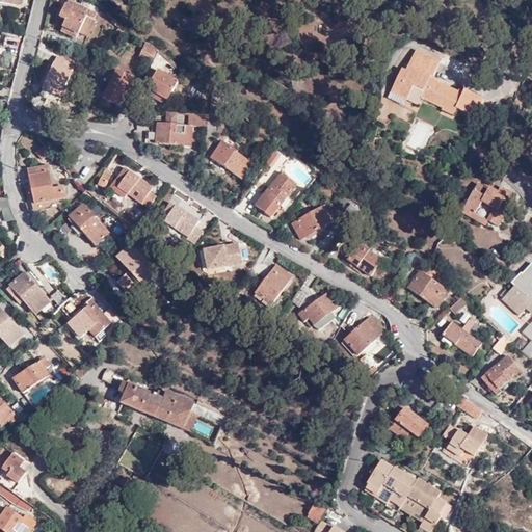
[(69,0),(67,5),(86,16),(89,9),(69,0)]
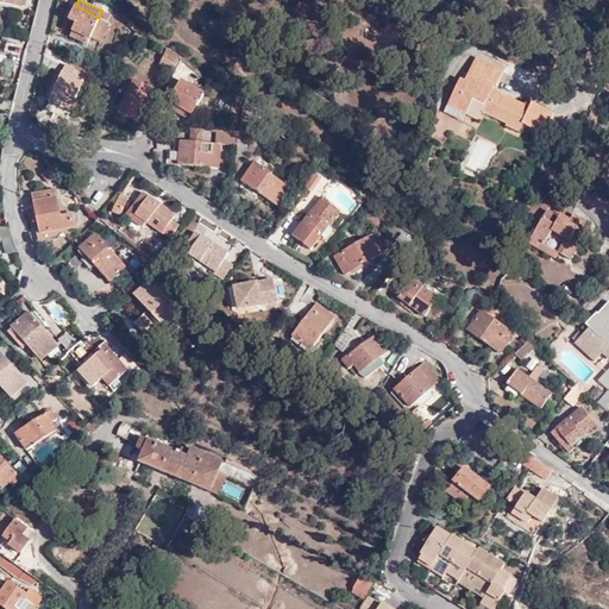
[(99,18),(76,6),(69,20),(76,23),(69,36),(86,44),(89,37),(99,42),(108,23),(107,23),(111,16),(102,11),(99,18)]
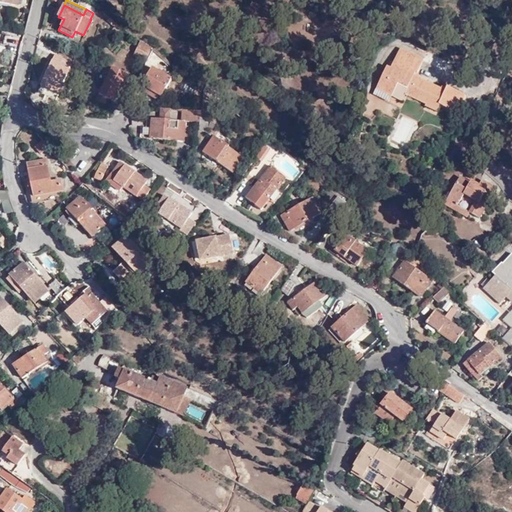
[(146,61),(152,49),(140,42),(134,56),(146,61)]
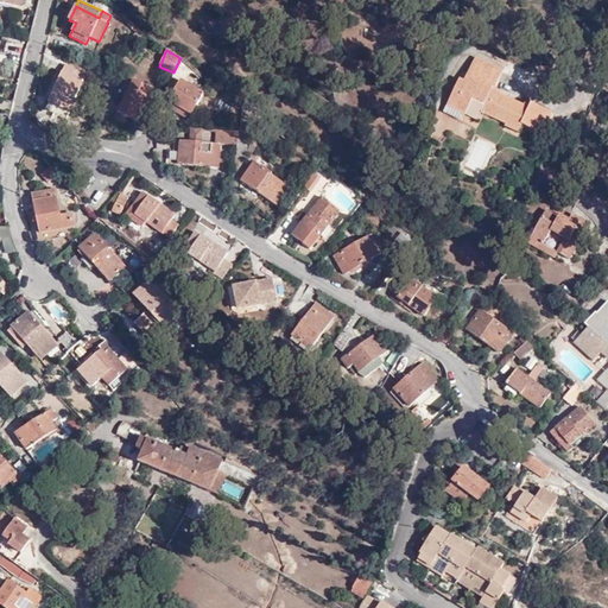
[(505,106),(507,100),(489,89),(500,69),(477,56),(464,78),(457,75),(439,107),(458,118),(467,103),(470,96),(480,102),(477,108),(496,120),(498,118),(505,106)]
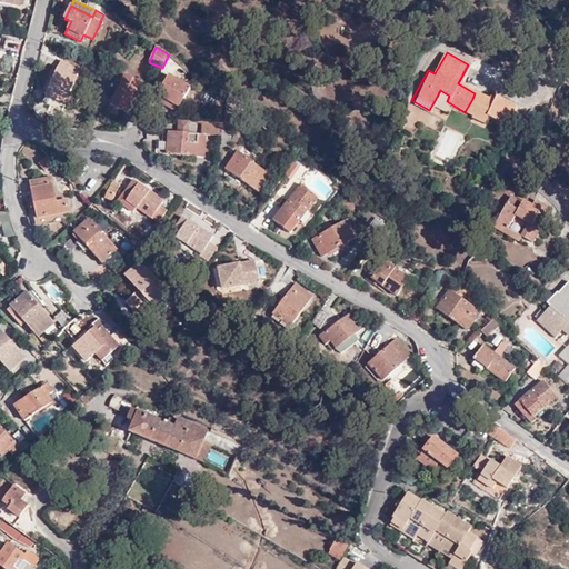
[(80,95),(71,90),(80,69),(60,60),(46,93),(75,107),(80,95)]
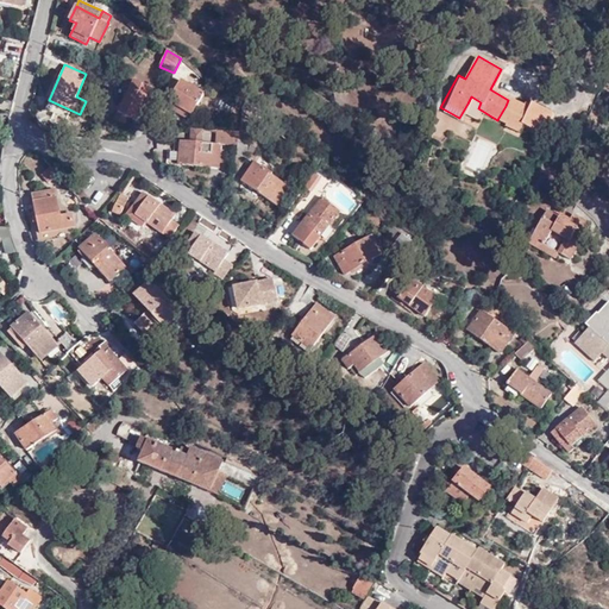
[(198,83),(201,75),(179,66),(175,75),(198,83)]
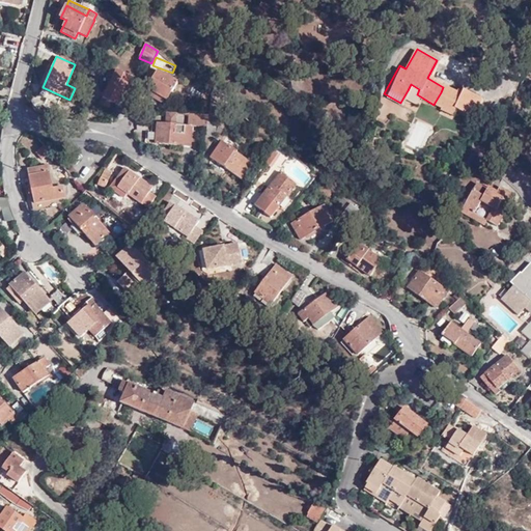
[(134,78),(117,70),(100,105),(109,110),(113,102),(120,106),(134,78)]
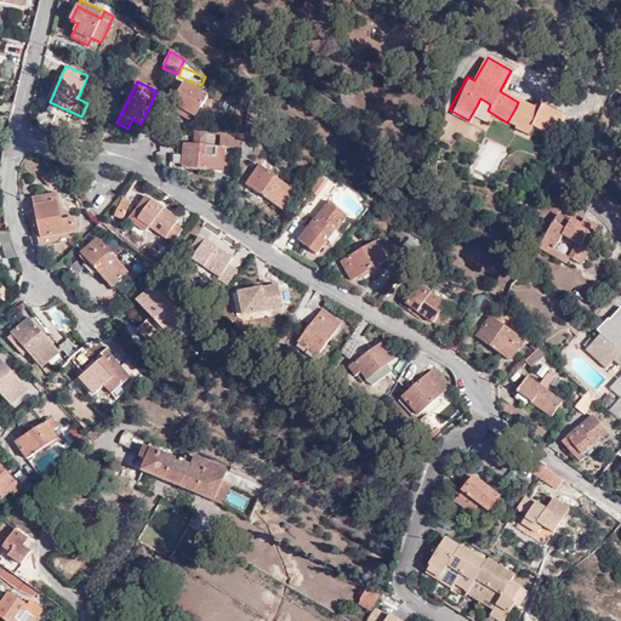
[(180,108),(195,117),(208,95),(184,83),(176,97),(183,102),(180,108)]
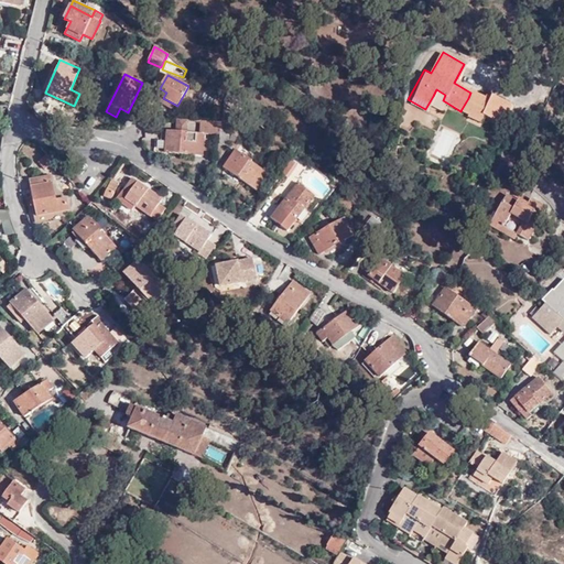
[(436,89),(433,96),(443,100),(445,95),(436,89)]
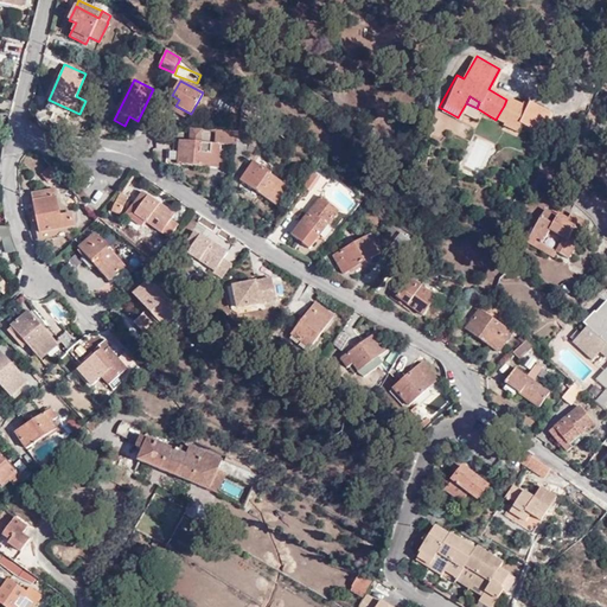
[(521,108),(506,100),(504,106),(497,117),(496,120),(500,123),(500,125),(517,134),(522,126),(537,134),(548,115),(524,102),(521,108)]
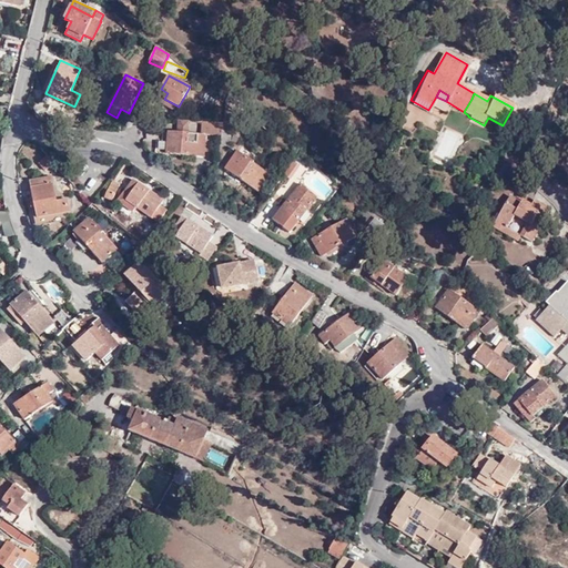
[(178,132),(188,133),(189,121),(179,120),(178,132)]
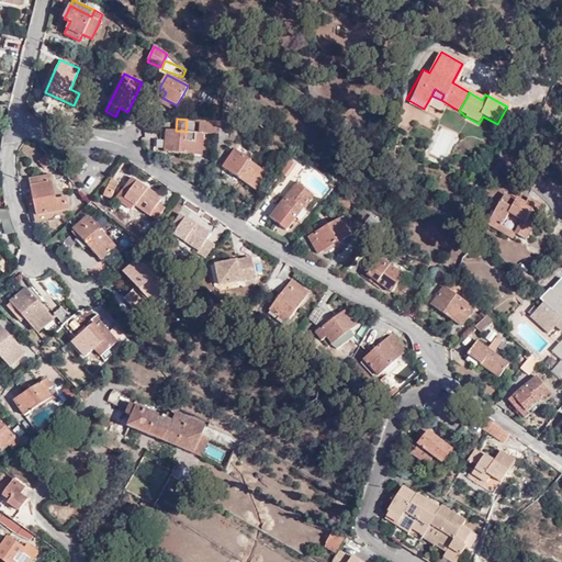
[(222,123),(222,121),(200,120),(200,133),(186,132),(176,131),(167,130),(165,152),(202,155),(204,133),(220,134),(222,123)]
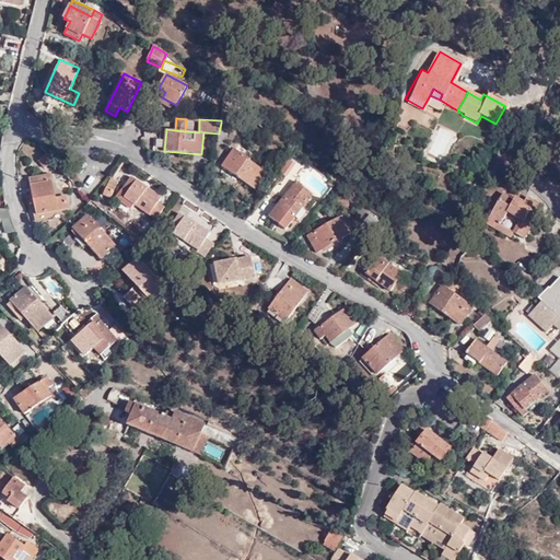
[(219,133),(218,142),(226,144),(230,124),(221,123),(219,133)]
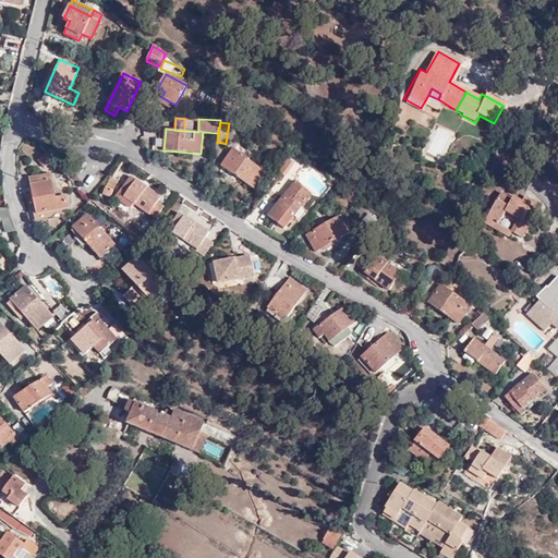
[(417,128),(415,135),(425,138),(427,131),(417,128)]
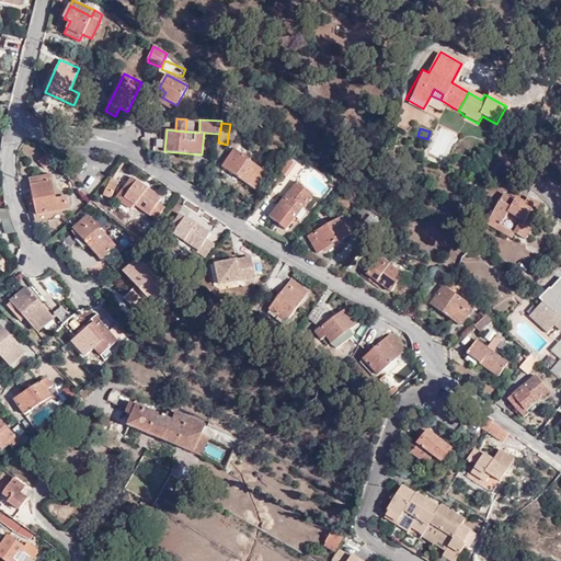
[(25,141),(20,151),(34,159),(39,149),(25,141)]
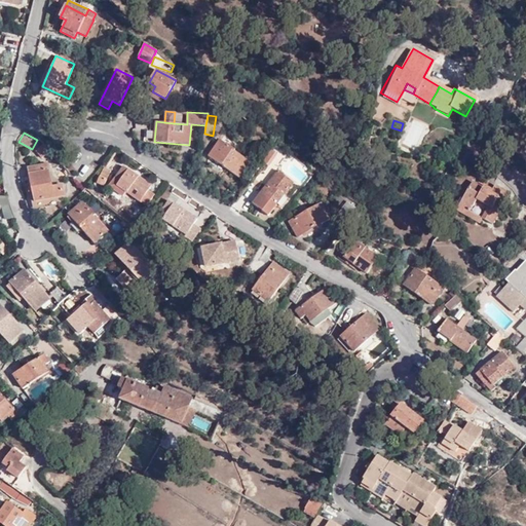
[(218,141),(209,156),(241,178),(251,162),(218,141)]
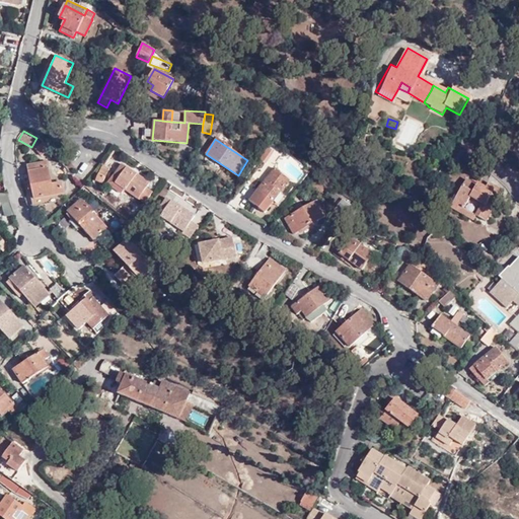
[(49,149),(43,142),(35,149),(42,156),(49,149)]
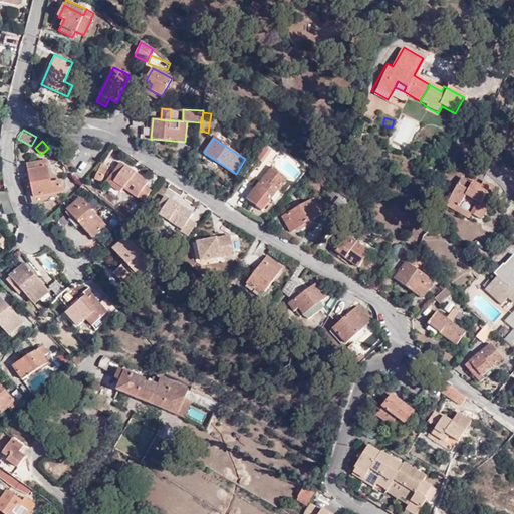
[(27,163),(31,181),(33,197),(54,193),(63,191),(61,180),(50,182),(46,159),(27,163)]
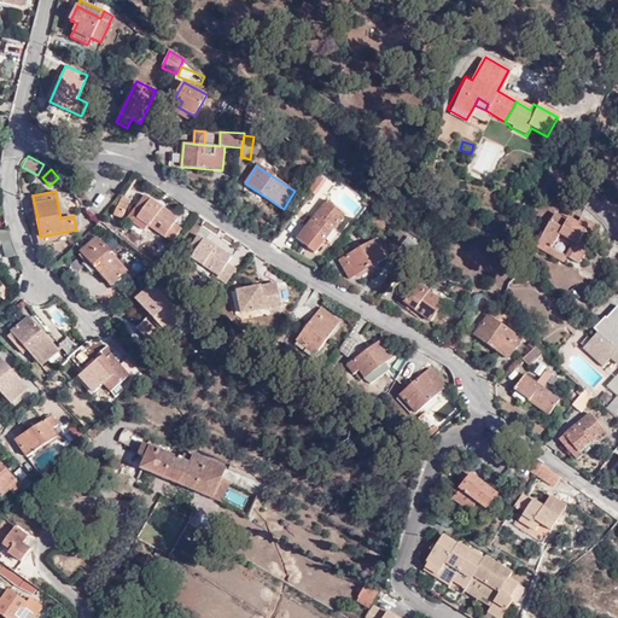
[(147,225),(172,242),(181,228),(174,223),(178,219),(145,194),(129,217),(145,228),(147,225)]
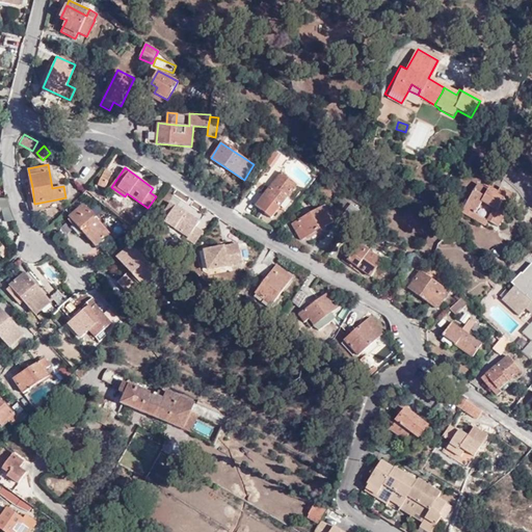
[(101,184),(104,186),(113,173),(108,168),(102,177),(100,175),(95,182),(100,185),(101,184)]
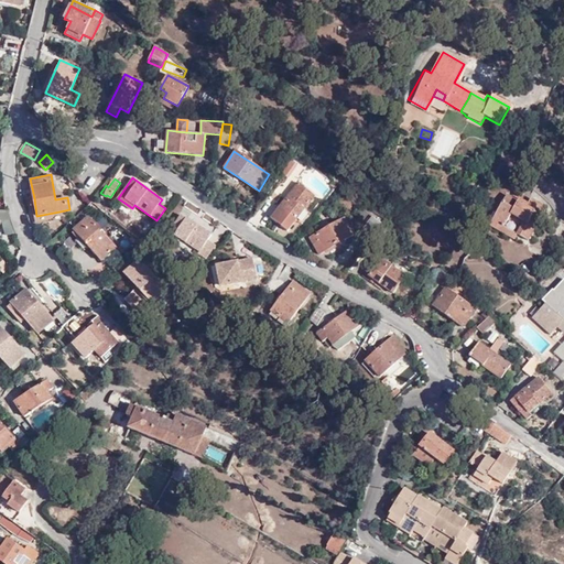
[(313,194),(299,183),(271,218),(285,229),(313,194)]
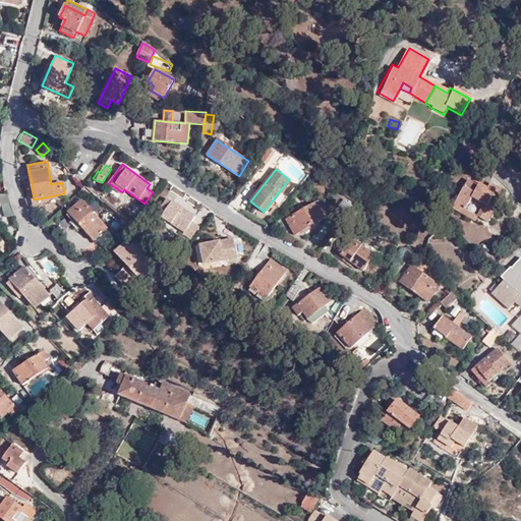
[(503,201),(502,200),(494,196),(469,181),(452,210),(475,224),(479,219),(489,225),(503,201)]
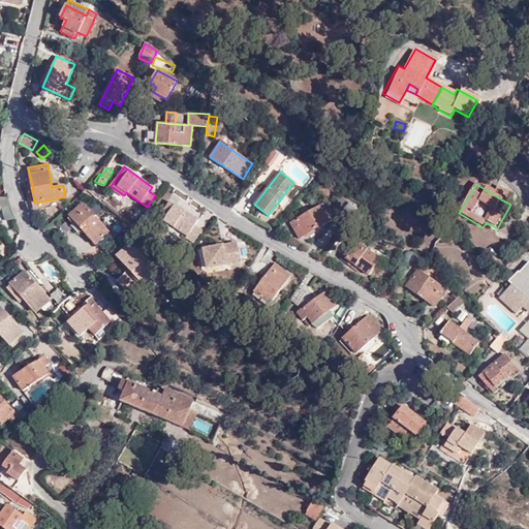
[(34,203),(32,186),(29,187),(33,211),(58,206),(56,198),(34,203)]
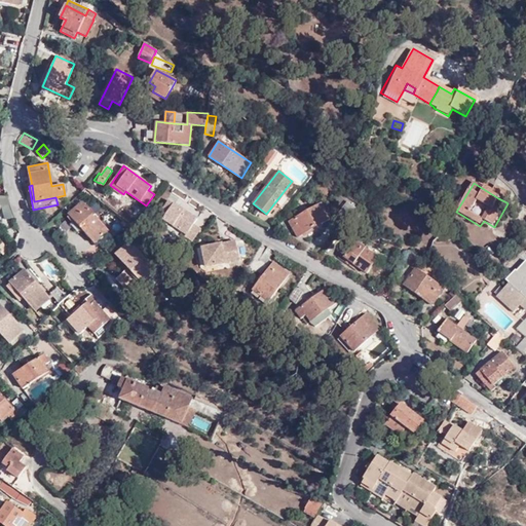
[(498,198),(506,202),(511,195),(503,190),(498,198)]
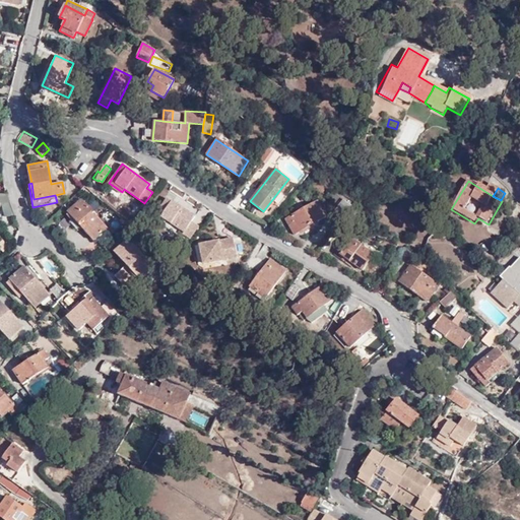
[(0,203),(1,204),(11,203),(8,194),(0,193),(0,203)]
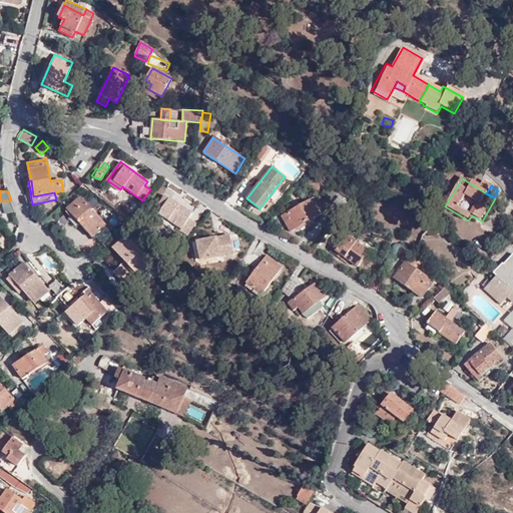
[(180,231),(185,235),(194,223),(186,217),(189,214),(163,196),(156,207),(161,210),(158,214),(180,230),(180,231)]
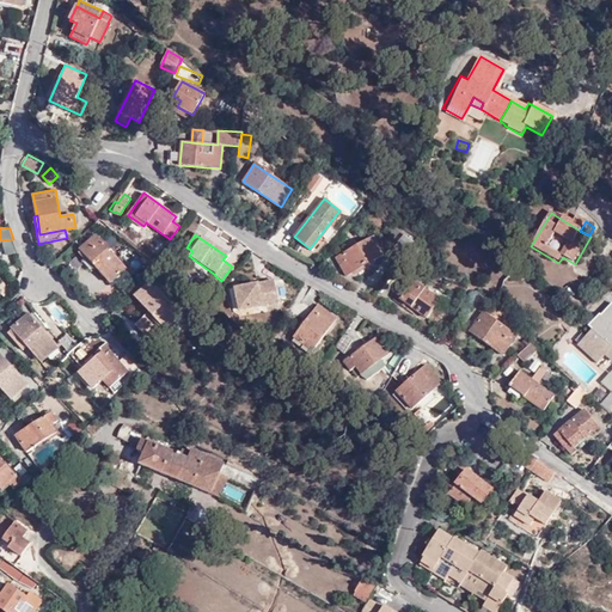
[(391,251),(401,259),(414,242),(403,234),(391,251)]
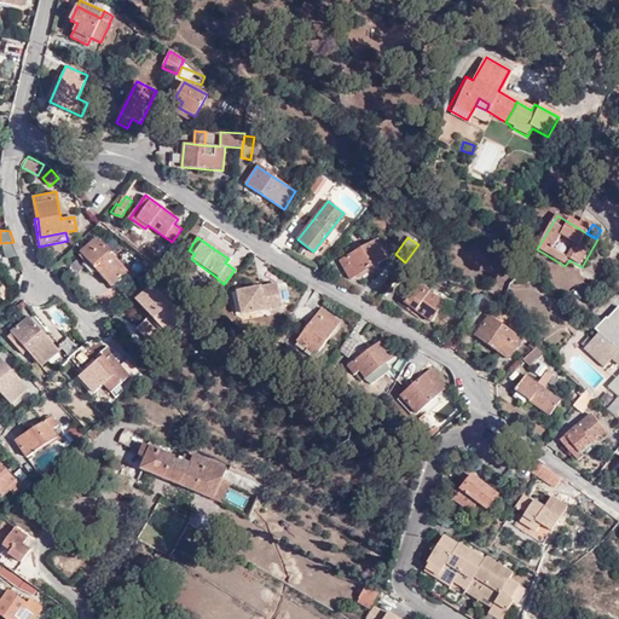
[(127,273),(99,238),(82,252),(110,287),(127,273)]
